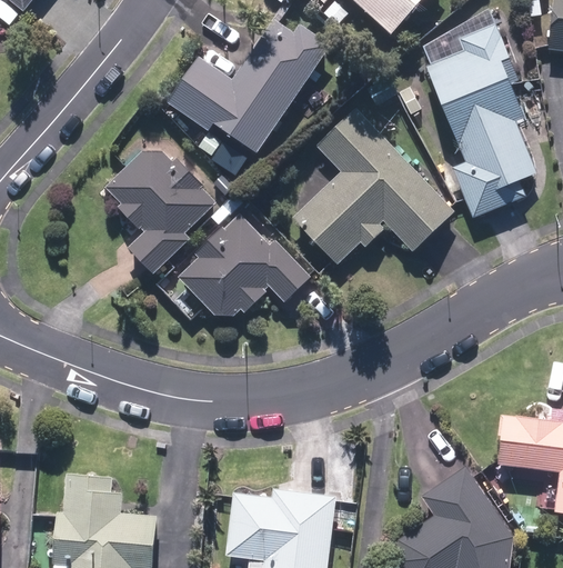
[(6,0),(23,13),(34,0),(6,0)]
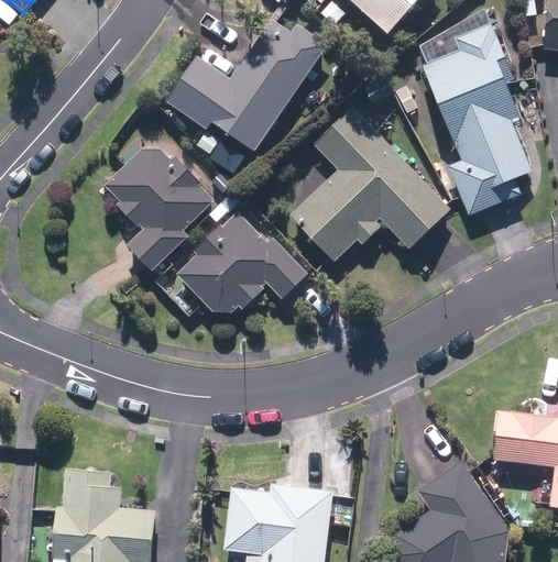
[(349,0),(387,34),(417,0),(316,0),(321,4),(325,0),(349,0)]
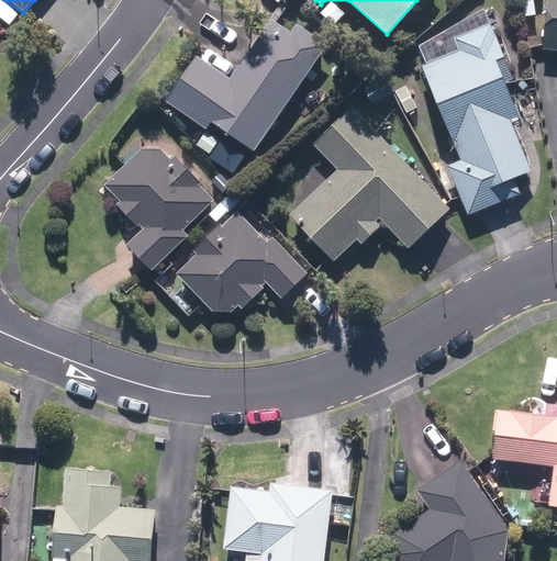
[(556,0),(549,0),(543,49),(556,52),(556,0)]
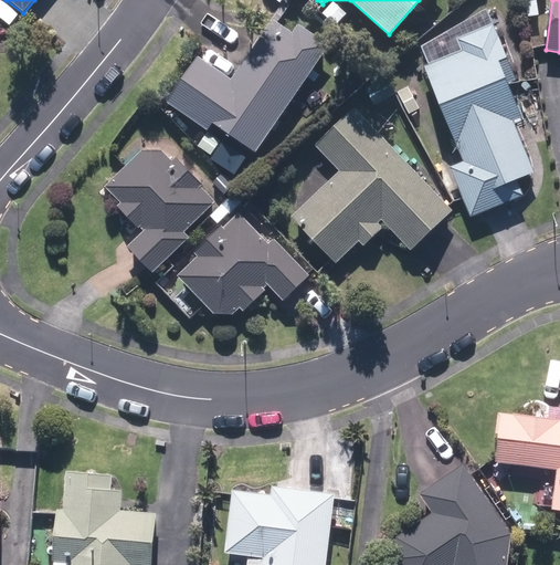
[(345,13),(331,1),(319,13),(334,25),(345,13)]
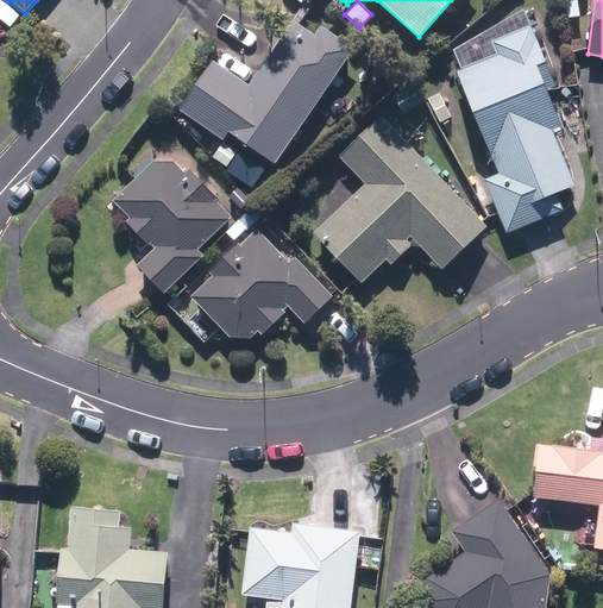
[(551,130),(560,126),(546,85),(556,82),(525,8),(453,50),(498,175),(483,180),(502,230),(561,208),(554,192),(571,186),(551,130)]
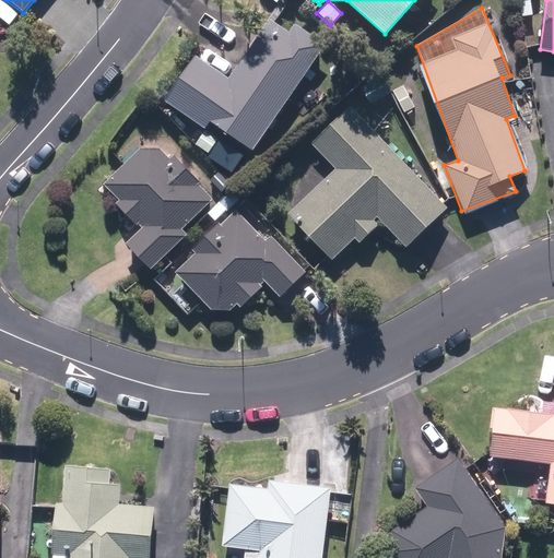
[(251,150),(327,43),(295,21),(289,31),(269,18),(228,76),(196,54),(164,101),(204,129),(210,121),(251,150)]
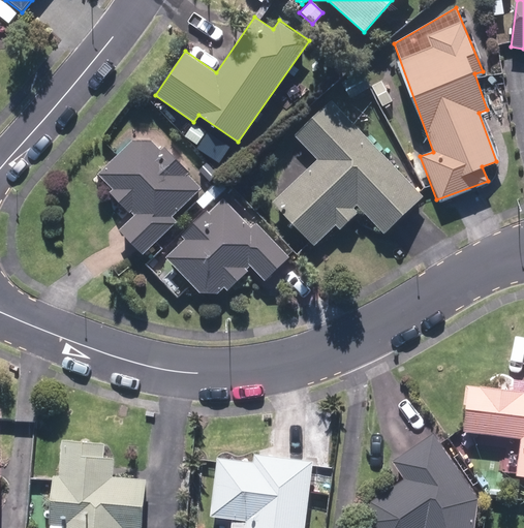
[(424,197),(332,99),(293,135),(315,160),(271,202),(312,246),(335,225),(339,229),(358,212),(352,208),(356,206),(383,235),(424,197)]
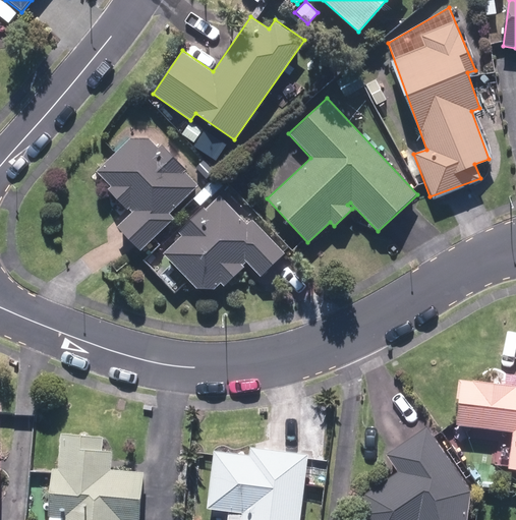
[(114,153),(95,170),(110,185),(106,189),(123,208),(125,207),(130,213),(116,225),(139,250),(174,219),(169,213),(197,185),(184,171),(185,169),(161,142),(157,147),(149,137),(128,137),(123,131),(108,146),(114,153)]
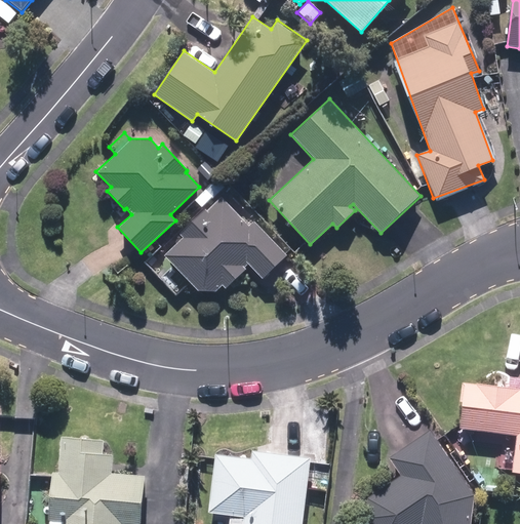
[(214,175),(203,163),(194,172),(205,184),(214,175)]
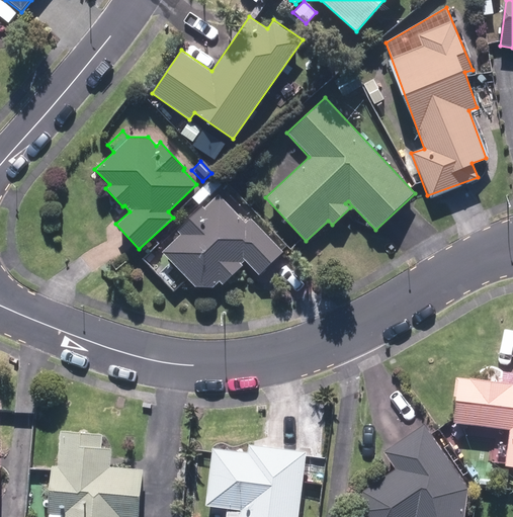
[(245,222),(218,193),(177,231),(180,233),(161,251),(193,286),(211,287),(219,281),(222,284),(243,264),(241,263),(244,260),(258,275),(283,251),(251,217),(245,222)]
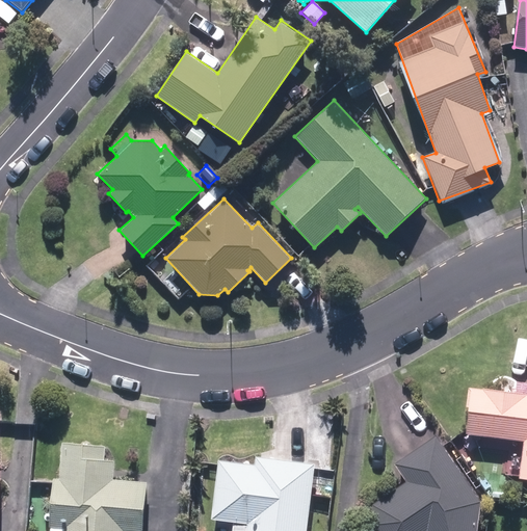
[(526,392),(472,386),(466,433),(523,441),(518,478),(526,478),(526,392)]
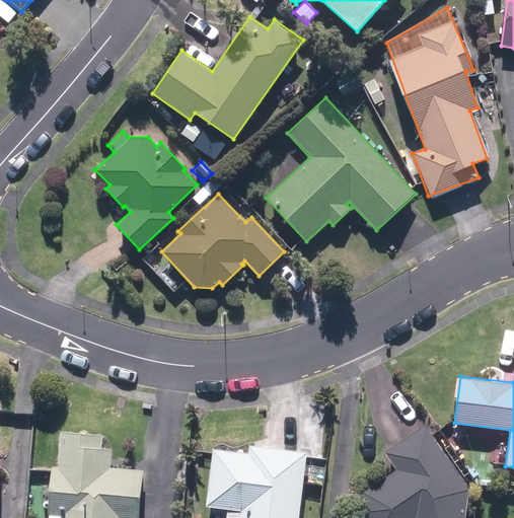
[(464,517),(468,488),(424,424),(383,451),(395,468),(363,490),(358,512),(361,517),(464,517)]
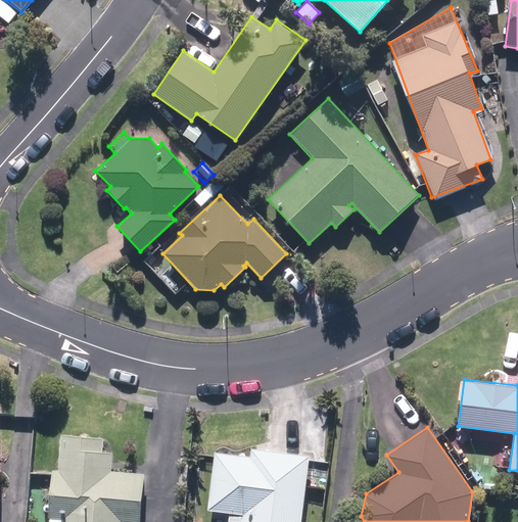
[(103,437),(61,432),(57,469),(52,469),(47,518),(63,519),(62,521),(139,521),(145,473),(111,469),(113,452),(102,451),(103,437)]
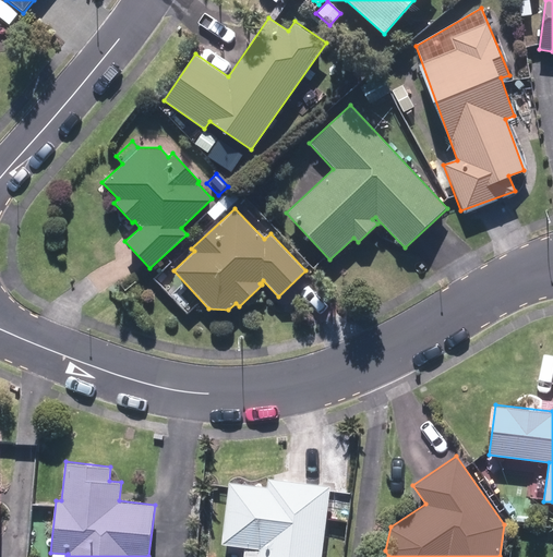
[(321,556),(329,484),(267,477),(266,485),(228,481),(220,544),(259,548),(256,556),(321,556)]
